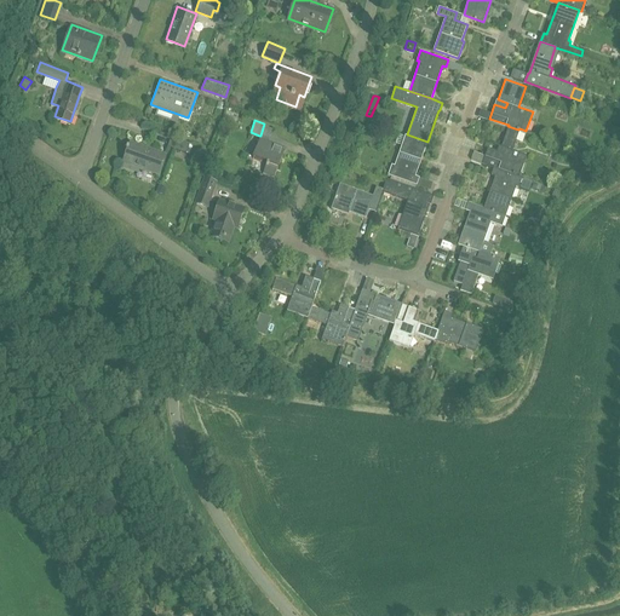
[(534,120),(530,132),(538,134),(540,121),(534,120)]
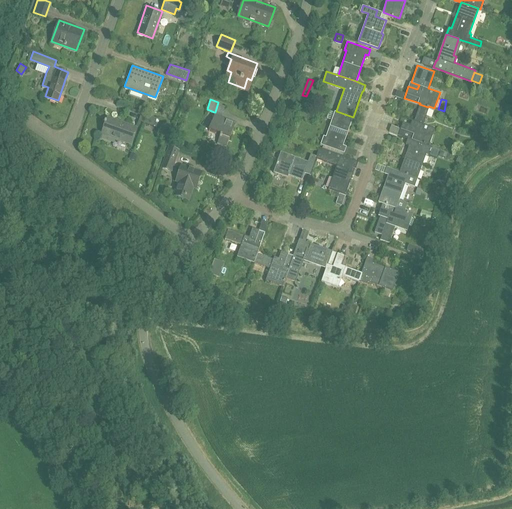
[(398,134),(408,137),(428,144),(434,127),(423,123),(428,107),(419,104),(412,125),(403,122),(398,134)]
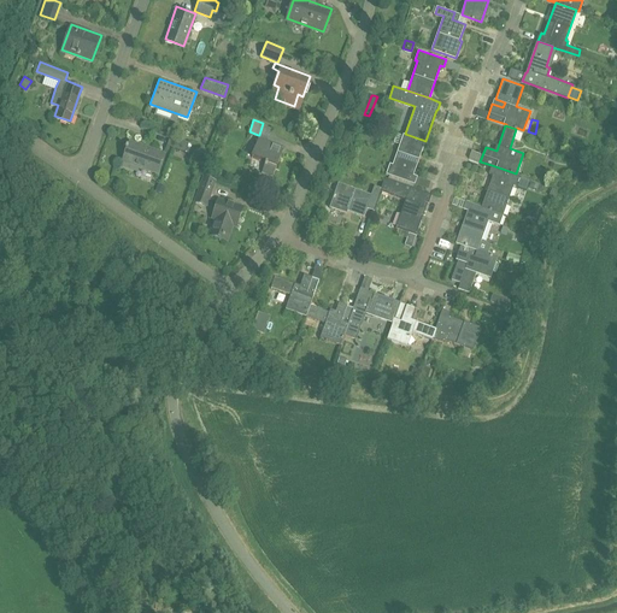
[(413,174),(425,141),(409,135),(405,134),(403,133),(393,163),(389,161),(386,172),(415,182),(417,175),(413,174)]
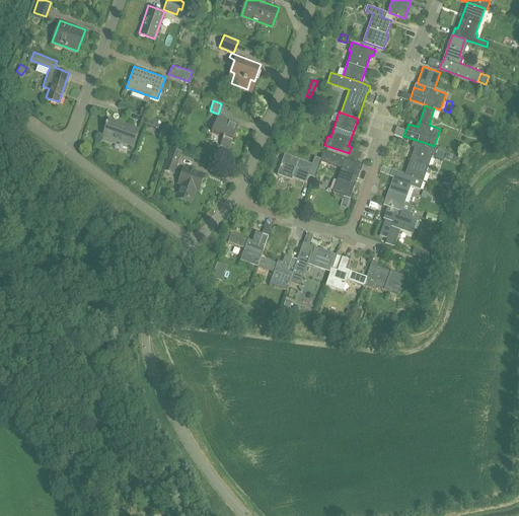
[(140,121),(156,126),(159,119),(143,113),(140,121)]
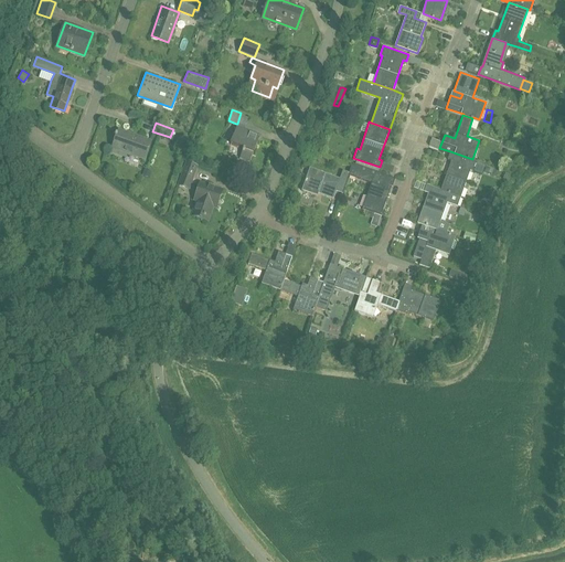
[(240,156),(249,160),(259,131),(237,124),(236,124),(231,141),(243,146),(240,156)]
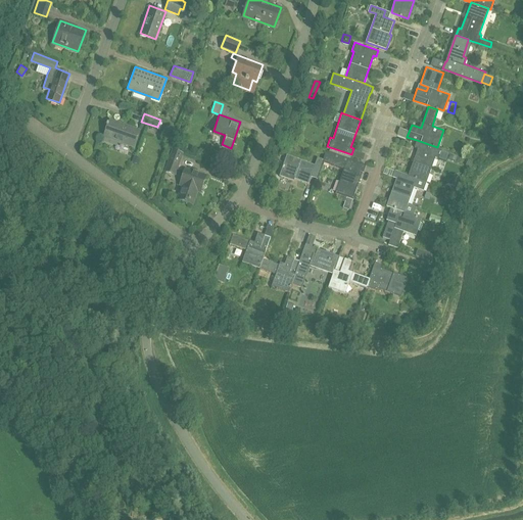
[(103,135),(134,146),(140,129),(110,117),(103,135)]
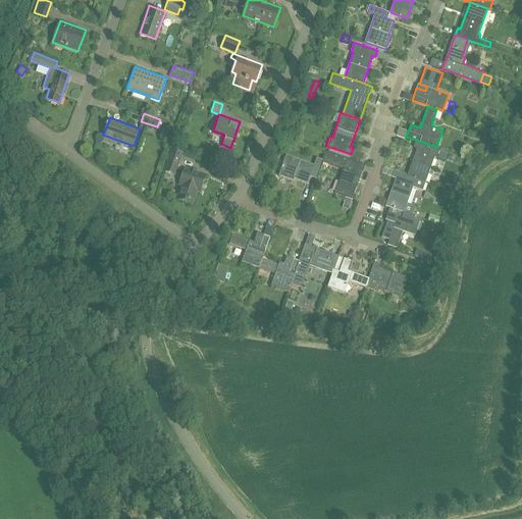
[(486,138),(488,145),(496,143),(493,136),(486,138)]
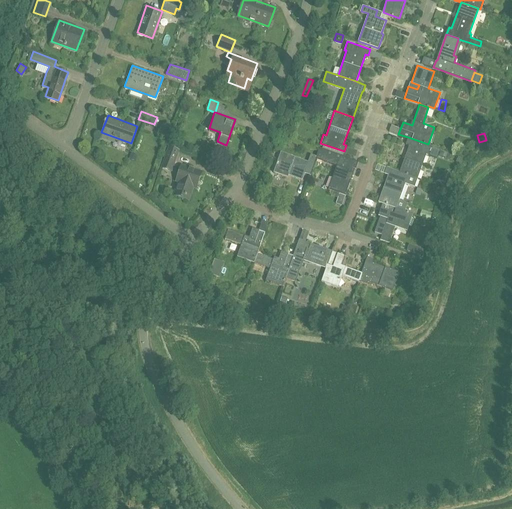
[(409,145),(399,170),(399,171),(411,175),(417,177),(426,153),(429,154),(432,145),(428,144),(408,137),(405,144),(409,145)]
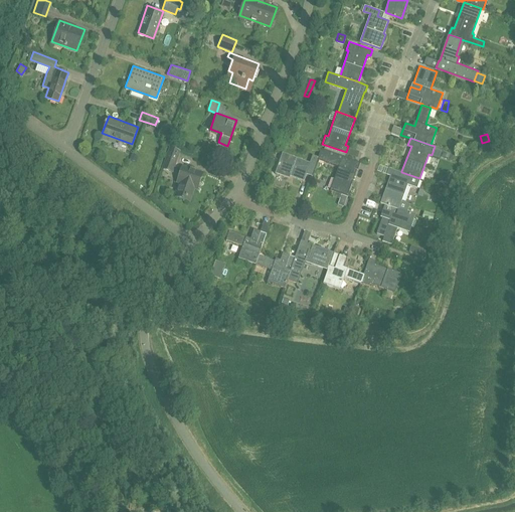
[(161,167),(172,171),(174,165),(180,149),(170,146),(168,145),(161,167)]
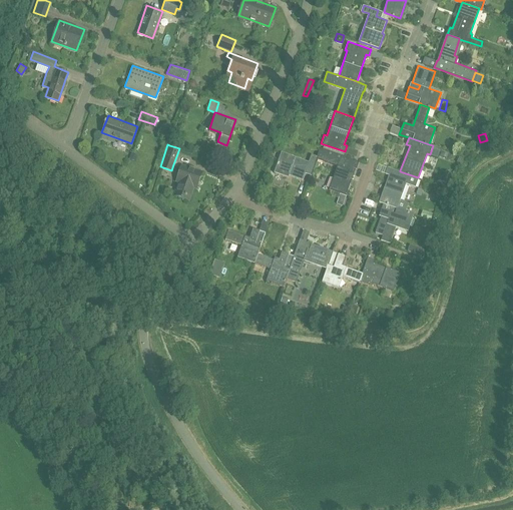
[(340,191),(346,193),(356,165),(357,166),(359,160),(320,146),(317,154),(318,154),(317,156),(317,157),(338,164),(329,187),(340,191)]
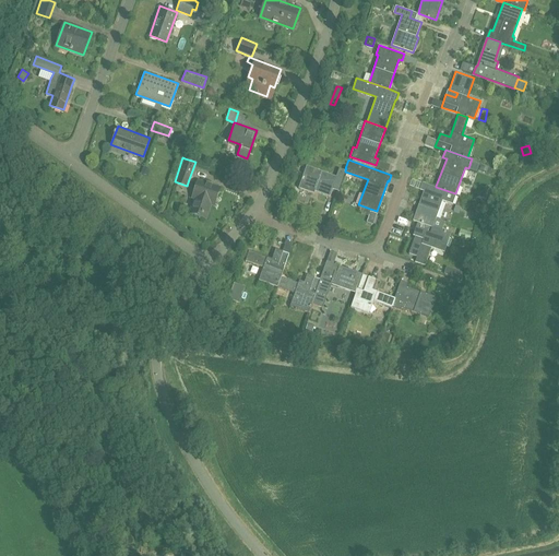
[(339,189),(345,172),(345,170),(346,168),(340,166),(336,175),(307,164),(298,186),(313,191),(314,189),(330,194),(333,187),(339,189)]
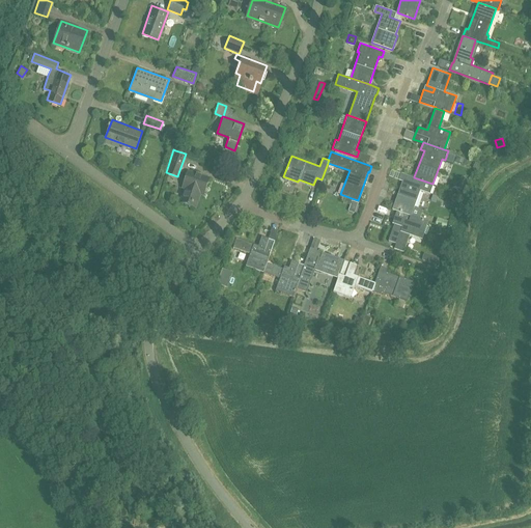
[(182,200),(195,205),(200,192),(204,193),(210,176),(189,170),(184,186),(186,187),(182,200)]
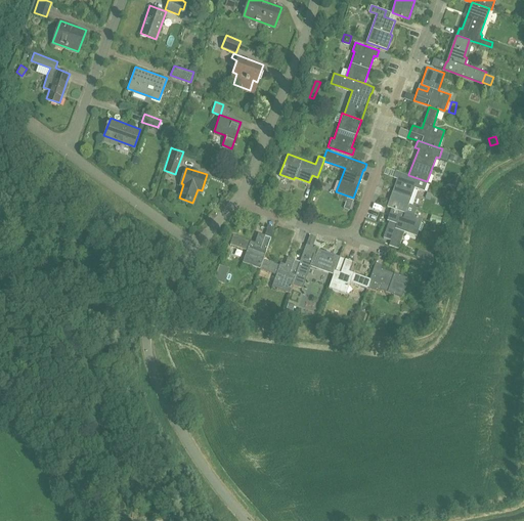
[(391,207),(405,212),(413,215),(418,206),(408,203),(415,186),(424,189),(427,181),(421,179),(408,175),(408,174),(396,170),(394,177),(397,178),(387,205),(391,207)]
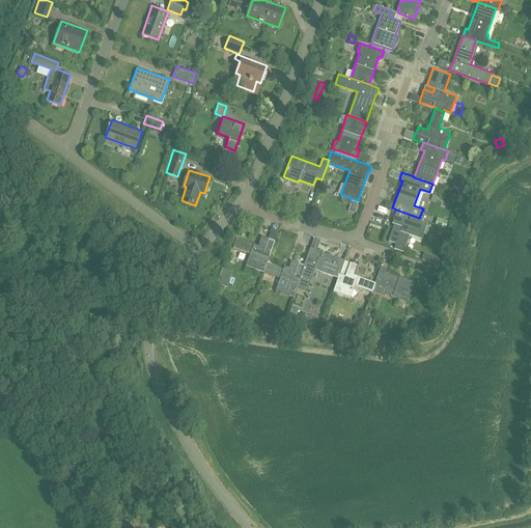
[(358,200),(352,198),(348,209),(351,210),(354,211),(357,203),(358,200)]
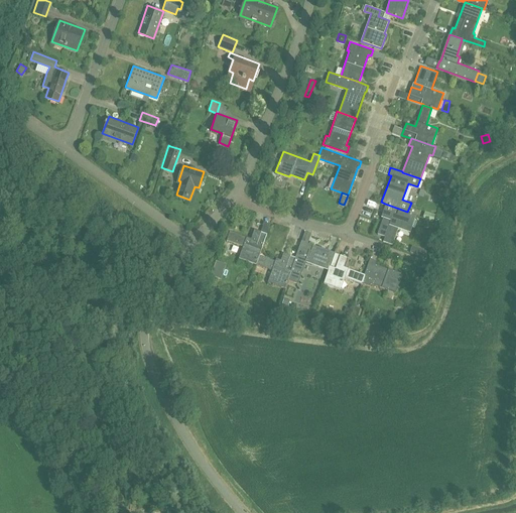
[(410,232),(416,215),(407,212),(399,209),(385,204),(381,216),(384,217),(383,221),(381,221),(377,233),(385,235),(383,241),(392,244),(398,228),(410,232)]
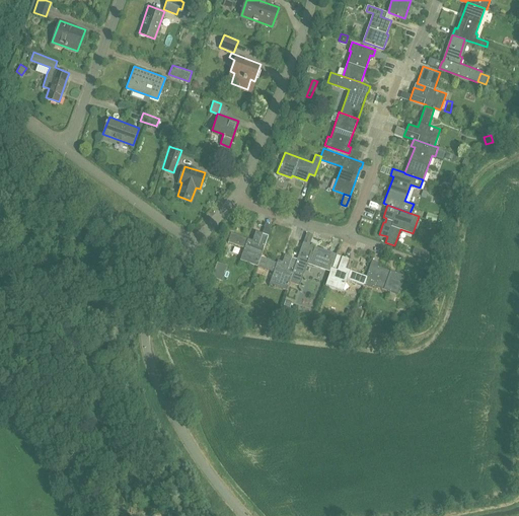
[(425,217),(435,221),(438,214),(427,210),(425,217)]
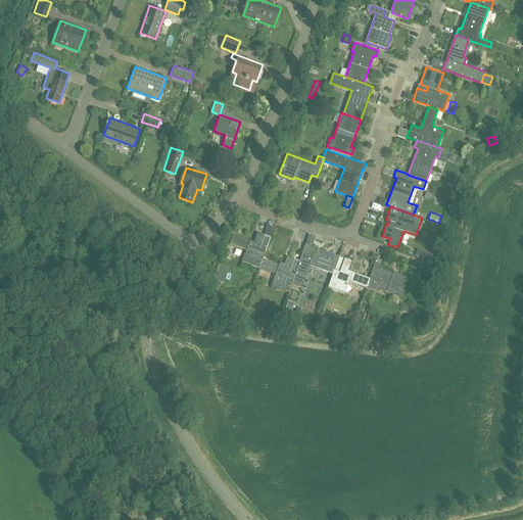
[(258,267),(263,256),(270,236),(257,231),(254,240),(233,233),(229,242),(246,248),(242,261),(258,267)]
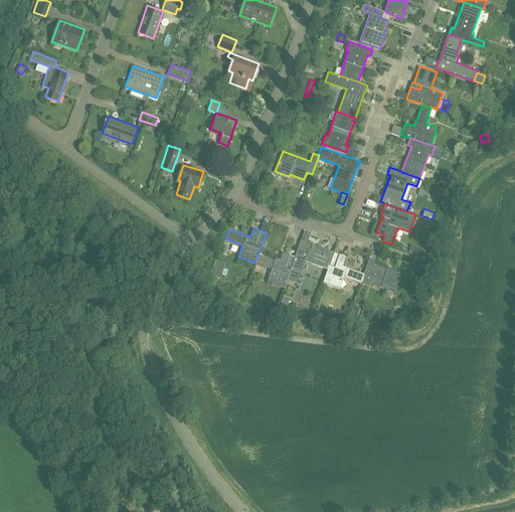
[(306,261),(328,269),(334,251),(307,241),(308,240),(301,238),(295,256),(288,278),(298,282),(306,261)]
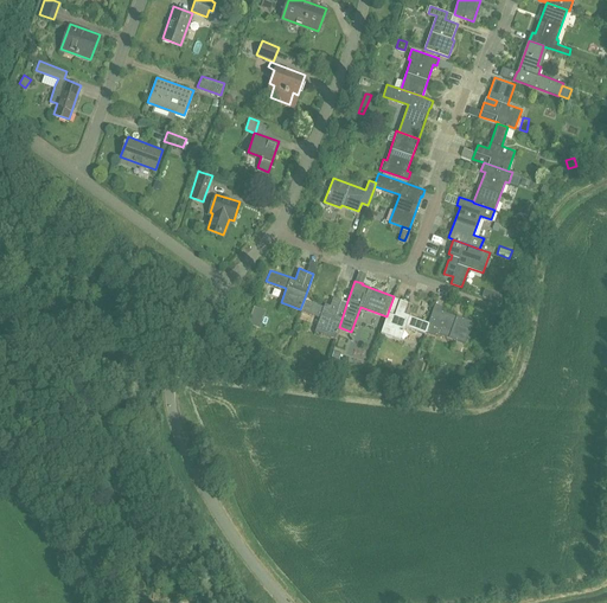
[(339,327),(347,301),(333,295),(330,307),(305,297),(300,309),(320,316),(314,329),(336,338),(339,327)]
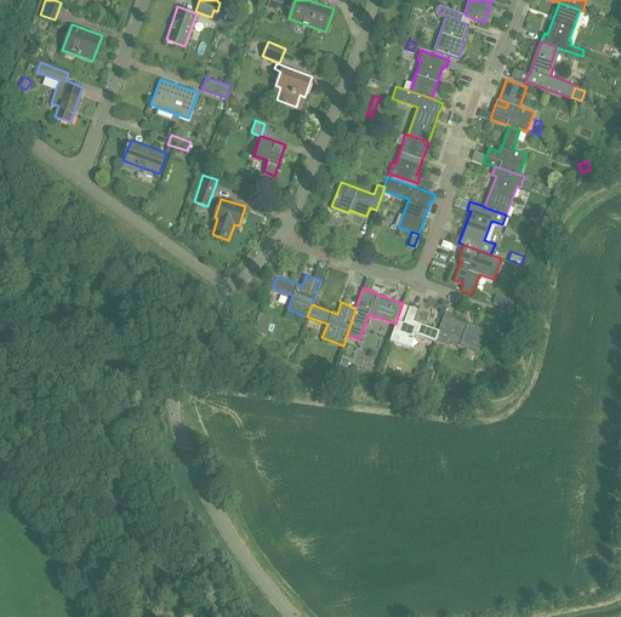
[(403,303),(396,324),(389,341),(410,348),(415,333),(434,340),(439,329),(414,319),(417,308),(403,303)]
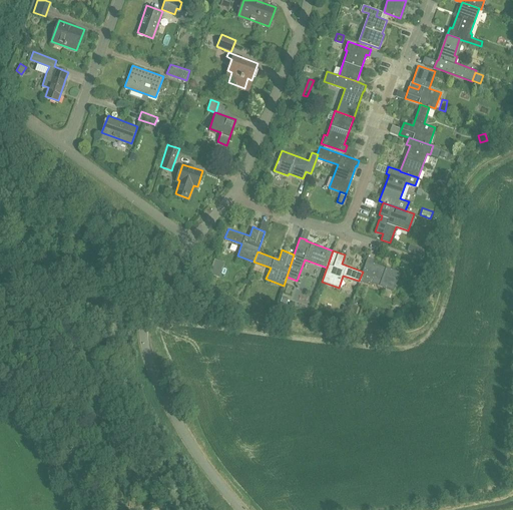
[(368,257),(363,272),(359,281),(367,284),(369,281),(394,290),(400,272),(373,262),(374,259),(368,257)]
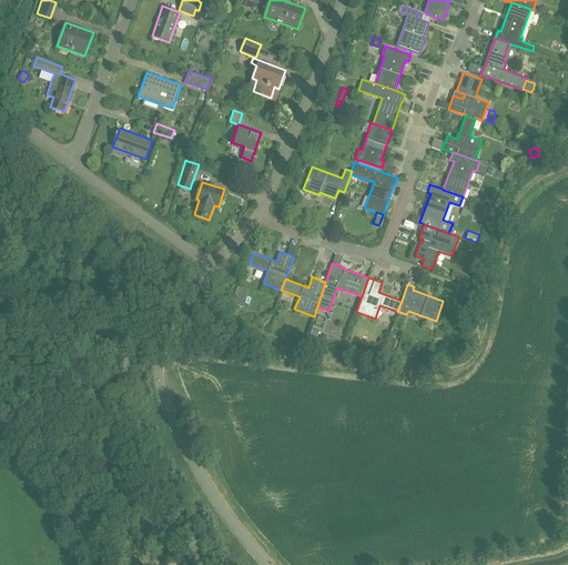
[(232,302),(243,306),(245,298),(234,294),(232,302)]
